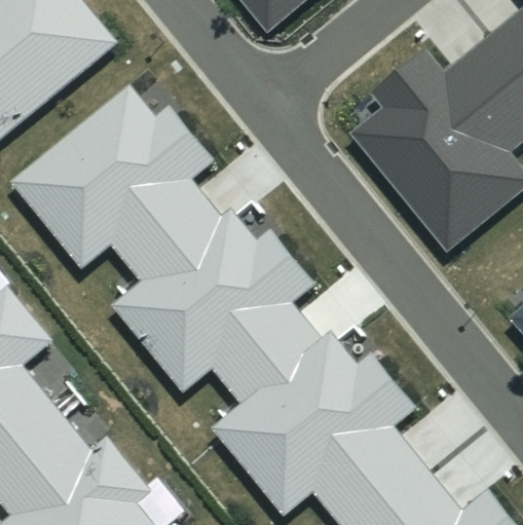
[(0,140),(117,42),(81,0),(0,0),(0,140)]
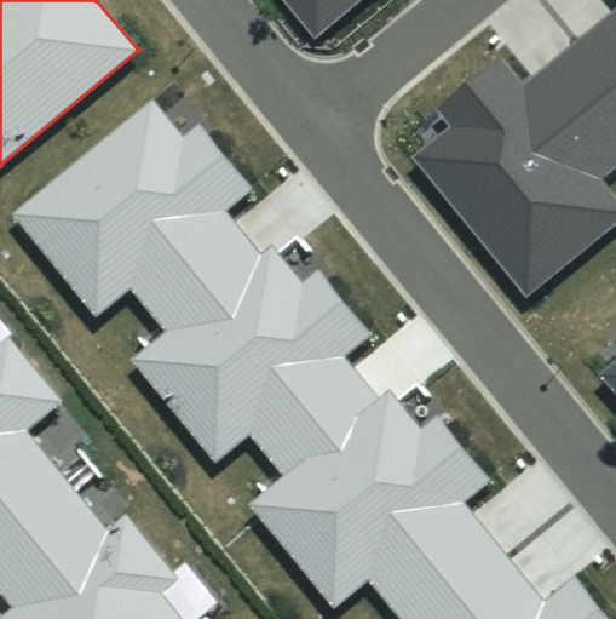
[(281,0),(312,39),(361,0),(281,0)]
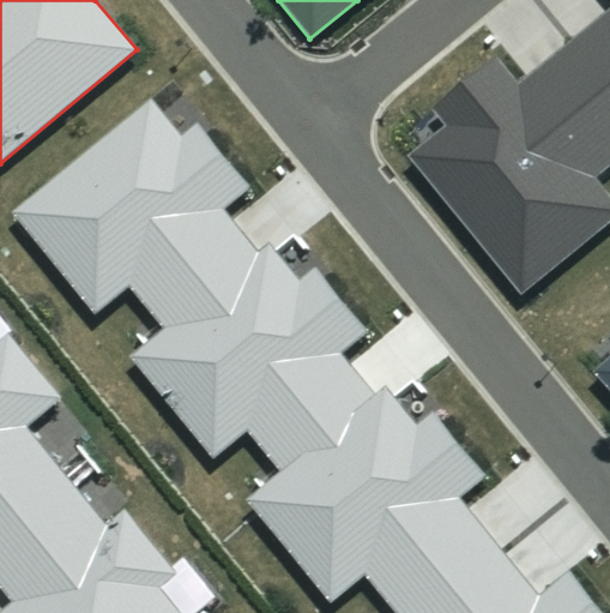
[(609,8),(566,44),(609,100),(609,8)]
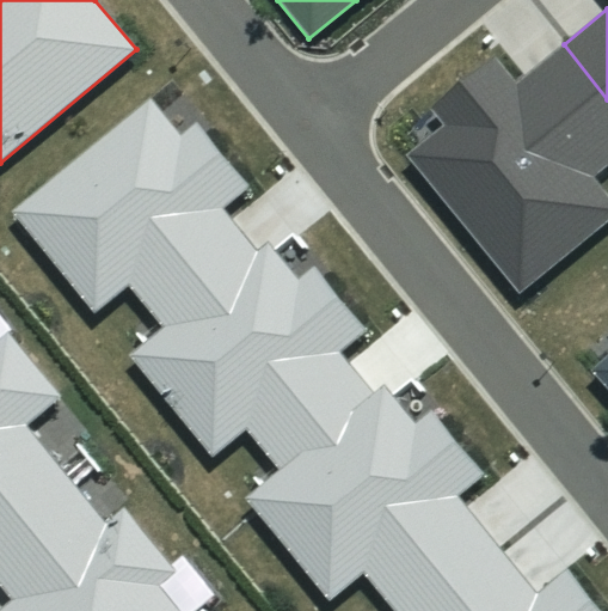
[(607,196),(593,178),(607,165),(607,99),(564,44),(517,81),(497,57),(433,109),(446,124),(406,156),(519,295),(607,222),(607,196)]
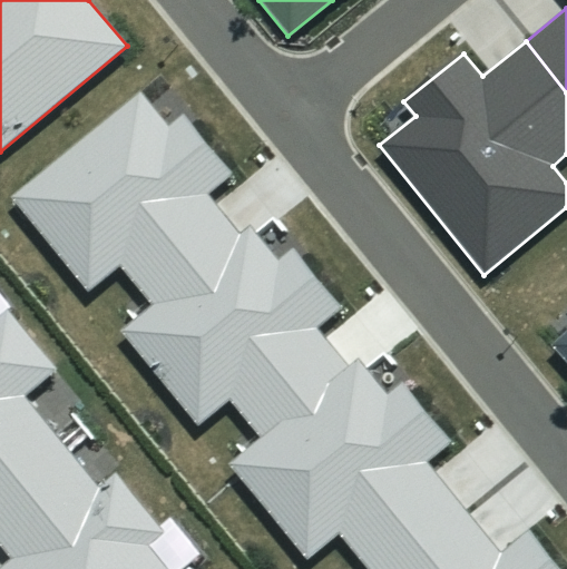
[(0,494),(60,444),(21,398),(56,370),(9,312),(0,320),(0,494)]
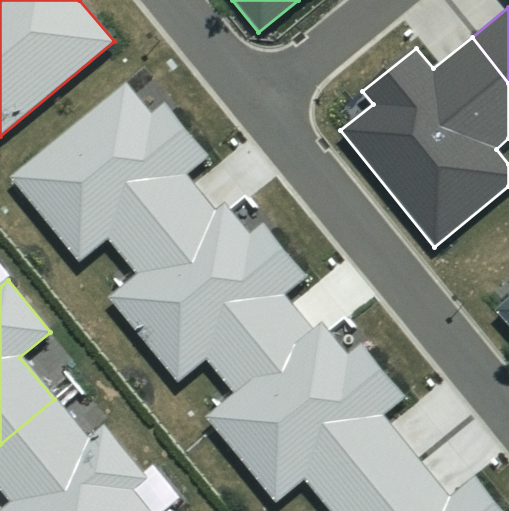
[(508,298),(495,310),(508,325),(508,298)]
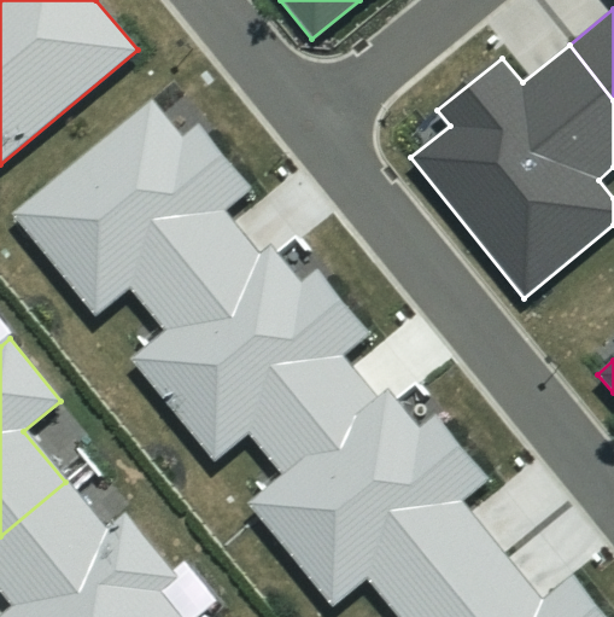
[(106,531),(65,482),(0,536),(0,594),(11,607),(0,616),(179,616),(159,593),(176,580),(123,517),(106,531)]
